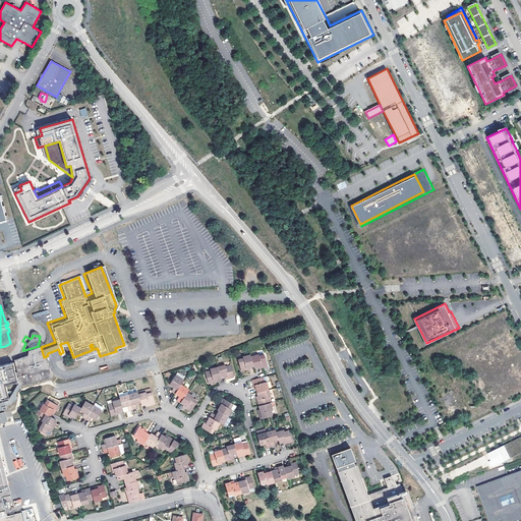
[(44,357),(41,347),(40,348),(39,346),(24,350),(26,358),(13,361),(16,373),(14,373),(12,363),(8,364),(0,365),(0,513),(1,513),(2,518),(0,518),(0,520),(23,520),(21,513),(7,517),(6,512),(9,511),(7,503),(3,504),(1,497),(10,495),(0,453),(0,425),(0,411),(6,410),(5,406),(11,404),(15,397),(15,395),(19,387),(52,379),(50,374),(44,357)]
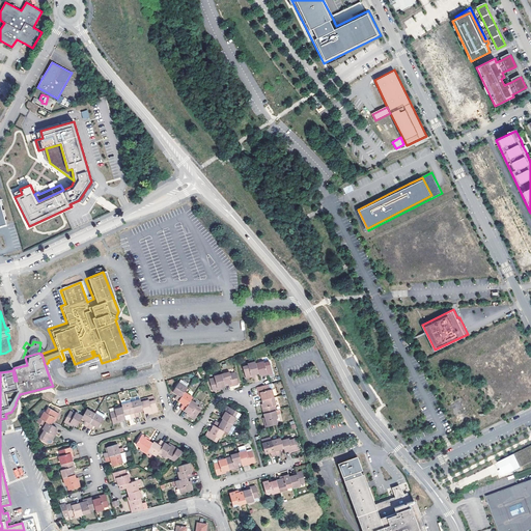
[(245,365),(248,376),(253,375),(252,373),(260,371),(260,372),(267,371),(268,373),(273,372),(270,360),(264,361),(263,360),(257,361),(256,359),(249,361),(250,363),(245,365)]
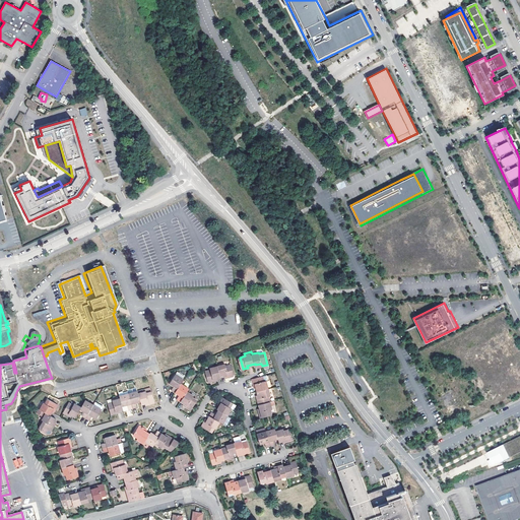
[(205,371),(208,381),(213,380),(213,378),(228,374),(229,376),(233,375),(230,365),(225,366),(224,364),(210,367),(211,370),(205,371)]
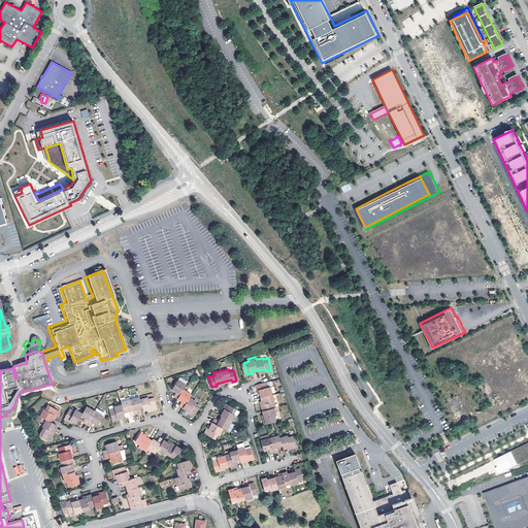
[(180,403),(186,406),(191,409),(190,411),(195,416),(201,405),(196,402),(197,400),(191,397),(193,394),(184,389),(187,384),(178,380),(173,388),(177,390),(174,395),(184,400),(180,403)]
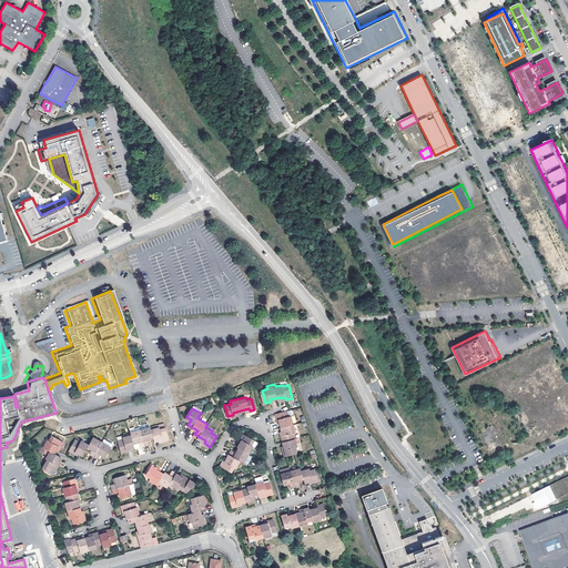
[(287,411),(276,414),(277,418),(281,417),(285,434),(282,435),(285,449),(283,449),(285,456),(297,454),(295,447),(297,446),(293,433),(296,432),(291,415),(288,415),(287,411)]
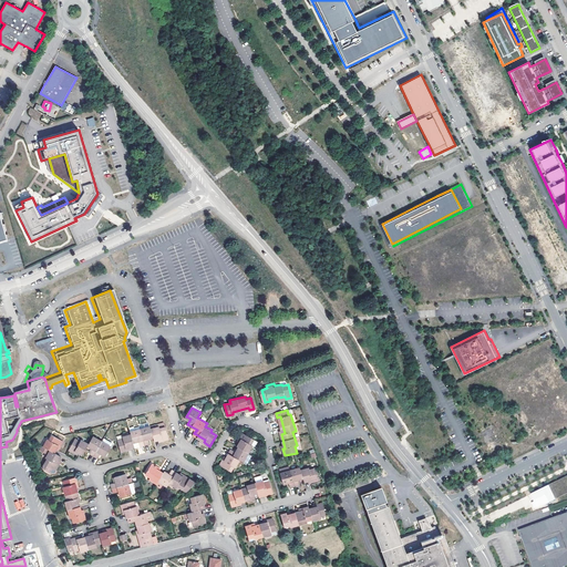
[(140,428),(141,432),(145,447),(151,445),(150,441),(154,440),(151,431),(151,428),(150,425),(140,428)]
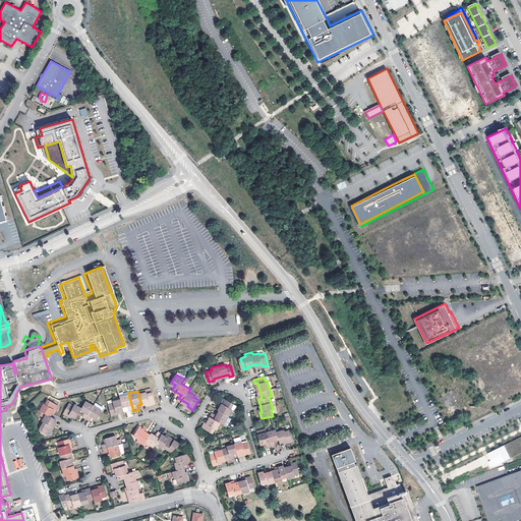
[(141,404),(141,406),(145,405),(149,404),(150,407),(156,405),(153,394),(147,395),(146,394),(138,396),(141,404)]
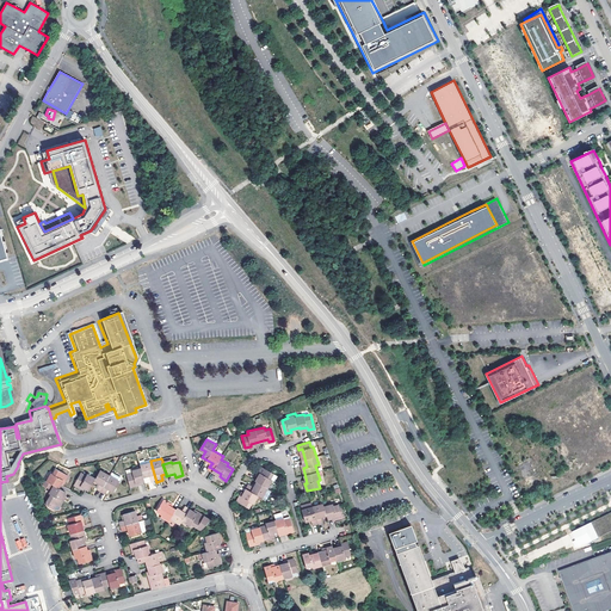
[(146,483),(146,486),(156,482),(152,466),(141,468),(142,470),(146,483)]
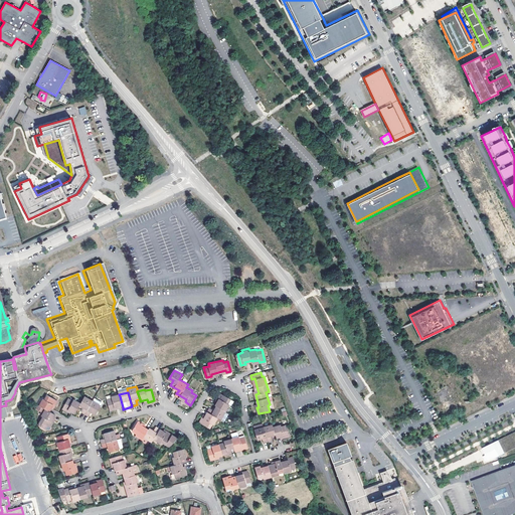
[(230,398),(221,393),(218,397),(220,398),(216,405),(217,405),(215,410),(210,407),(204,417),(203,416),(200,421),(210,427),(212,422),(214,423),(217,416),(220,418),(224,411),(229,403),(228,403),(230,398)]
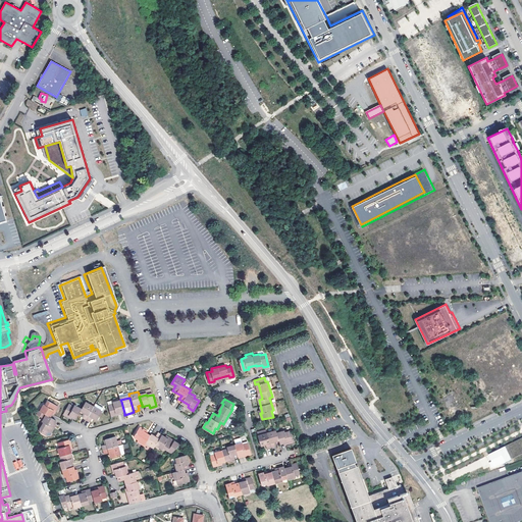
[(108,407),(112,418),(117,417),(117,415),(124,413),(121,402),(114,404),(114,406),(108,407)]
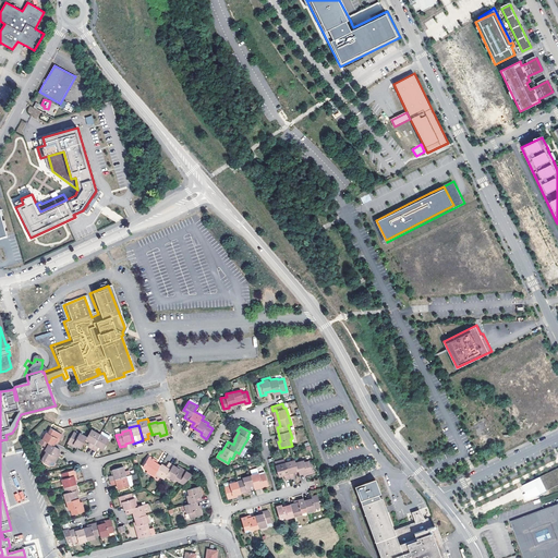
[(46,435),(43,441),(49,445),(53,448),(57,440),(60,441),(63,437),(51,431),(48,436),(46,435)]
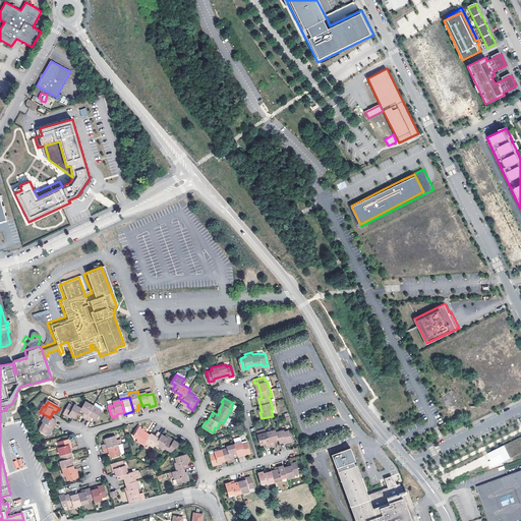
[(81,409),(80,411),(85,413),(83,418),(91,422),(93,417),(97,419),(102,411),(94,407),(85,402),(81,409)]
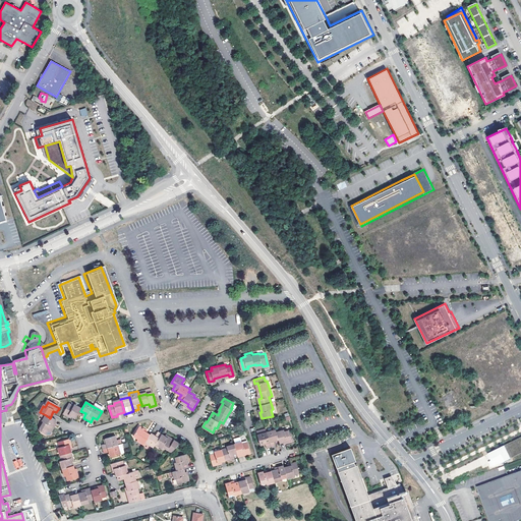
[(69,405),(63,415),(68,418),(70,415),(76,419),(80,411),(81,409),(75,406),(74,407),(69,405)]
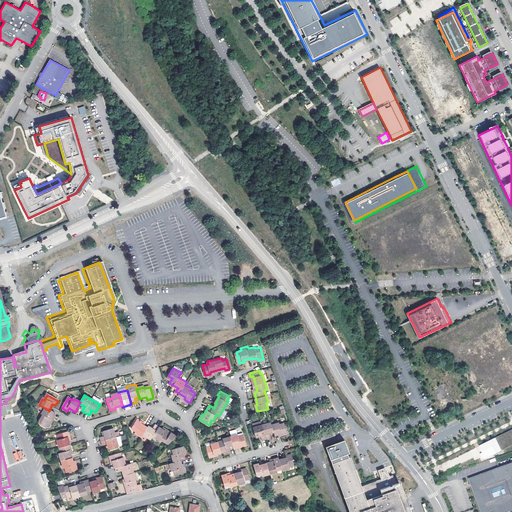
[(49,411),(45,408),(41,415),(43,416),(40,423),(39,426),(46,429),(50,428),(51,426),(53,422),(51,421),(55,414),(49,411)]
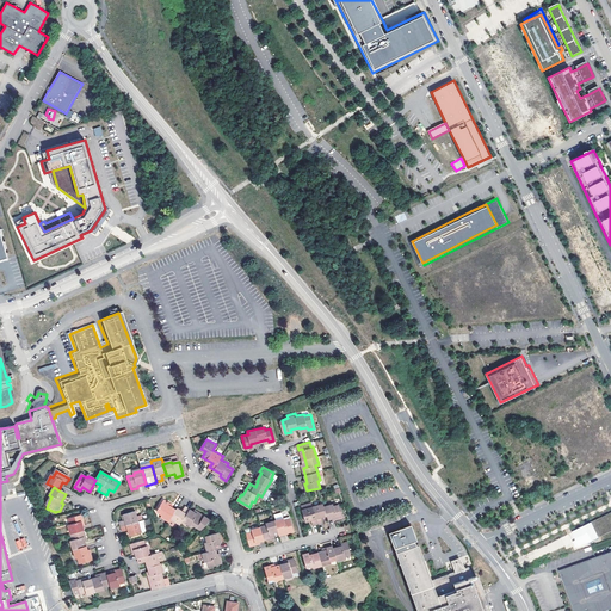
[(166,499),(159,510),(165,512),(162,516),(180,526),(184,520),(192,525),(193,523),(199,526),(205,516),(199,512),(198,514),(186,507),(184,512),(170,504),(171,503),(166,499)]
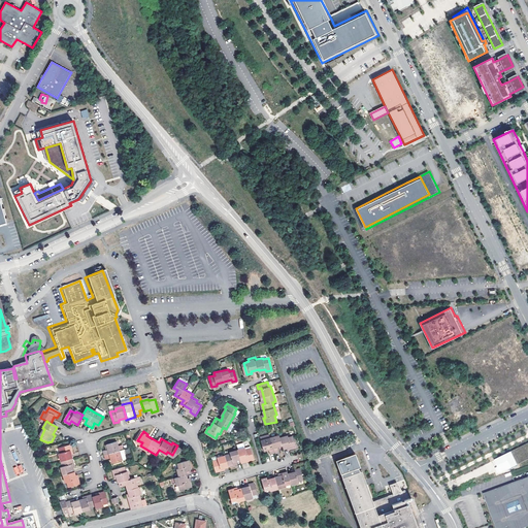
[(262,441),(265,451),(270,450),(271,453),(279,451),(278,448),(284,446),(285,449),(288,448),(289,450),(297,447),(294,436),(289,437),(289,436),(282,438),(281,436),(262,441)]
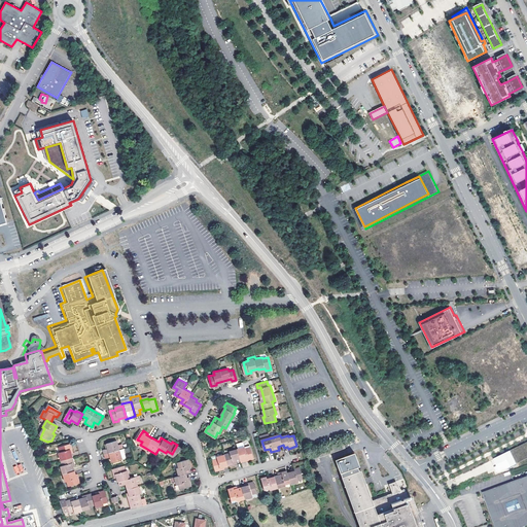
[(526,440),(505,450),(513,465),(517,463),(511,451),(526,442),(526,440)]
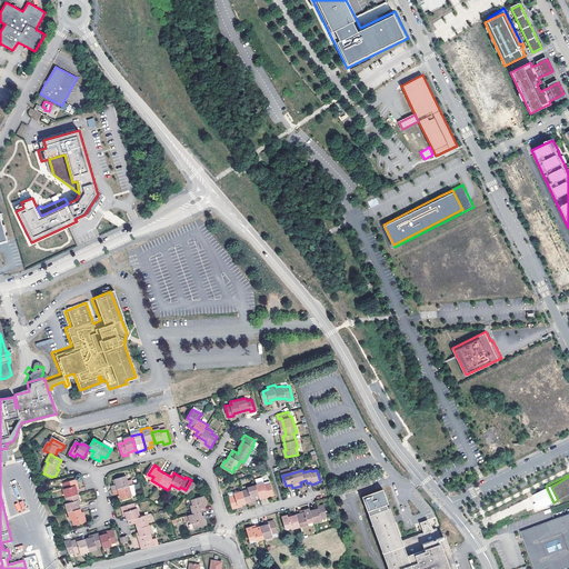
[(120,485),(115,486),(117,495),(122,492),(125,498),(133,496),(131,486),(129,476),(119,479),(120,485)]
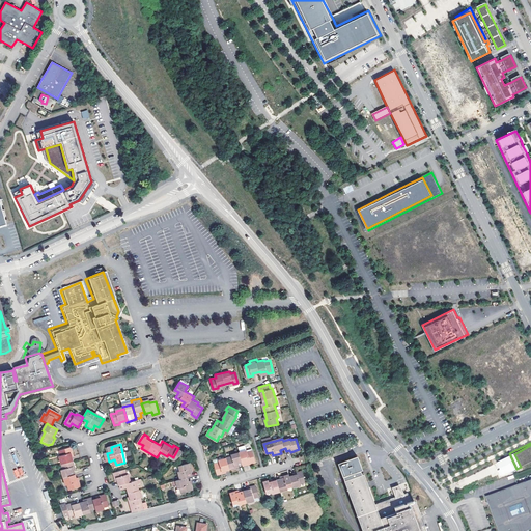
[(319,453),(322,460),(347,451),(345,445),(337,447),(337,446),(333,447),(334,449),(319,453)]
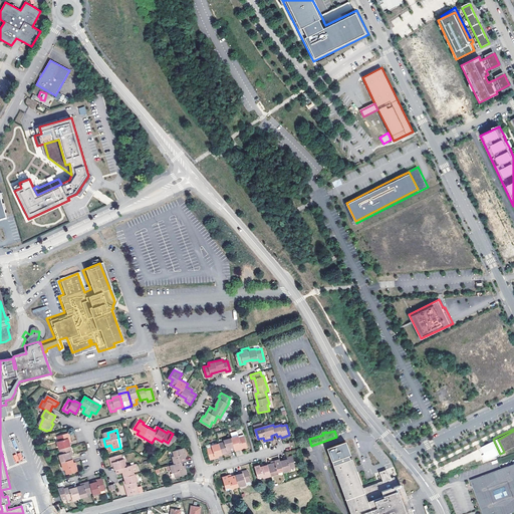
[(513,431),(498,440),(504,452),(513,447),(513,431)]
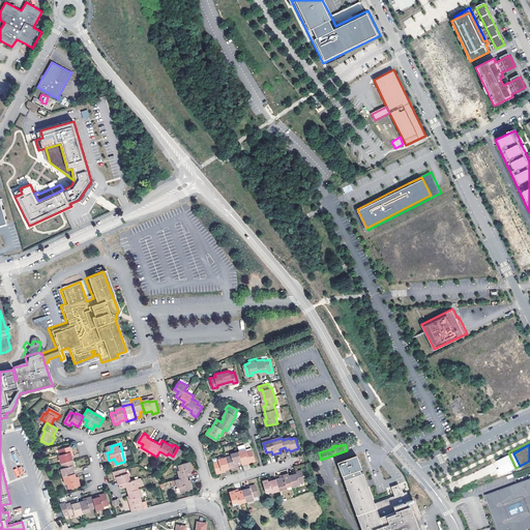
[(71,447),(60,450),(61,457),(60,457),(63,469),(61,470),(66,486),(68,484),(69,489),(80,486),(79,481),(77,482),(72,467),(75,466),(70,453),(74,452),(71,447)]
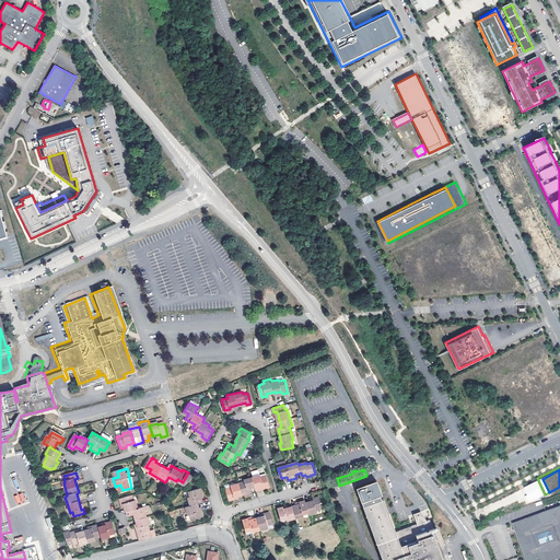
[(225,485),(230,501),(240,498),(238,496),(248,492),(248,490),(256,488),(260,487),(260,489),(270,486),(267,475),(261,476),(260,474),(245,478),(245,481),(231,486),(231,483),(225,485)]
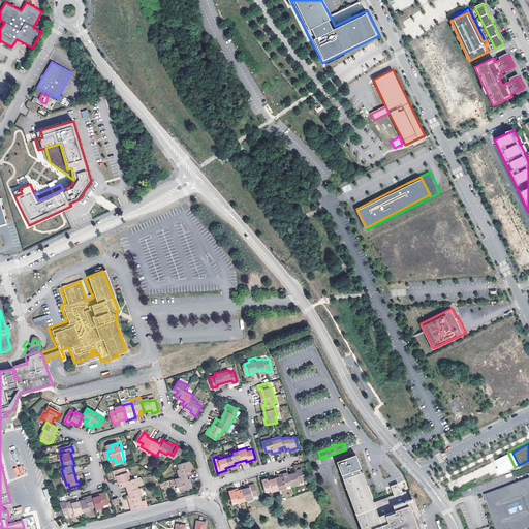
[(343,478),(361,528),(422,528),(412,503),(405,491),(403,492),(394,495),(373,502),(363,471),(361,472),(359,468),(361,467),(355,454),(337,461),(341,474),(342,473),(344,477),(343,478)]
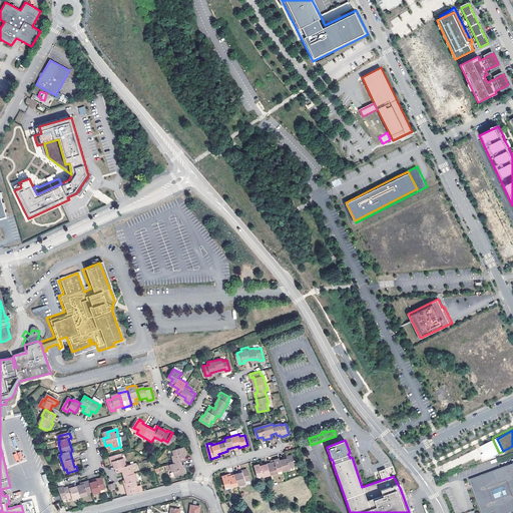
[(183,453),(186,452),(185,447),(173,450),(174,451),(172,452),(175,464),(167,466),(168,470),(172,469),(173,472),(175,471),(176,476),(186,473),(185,468),(183,469),(181,462),(186,461),(183,453)]
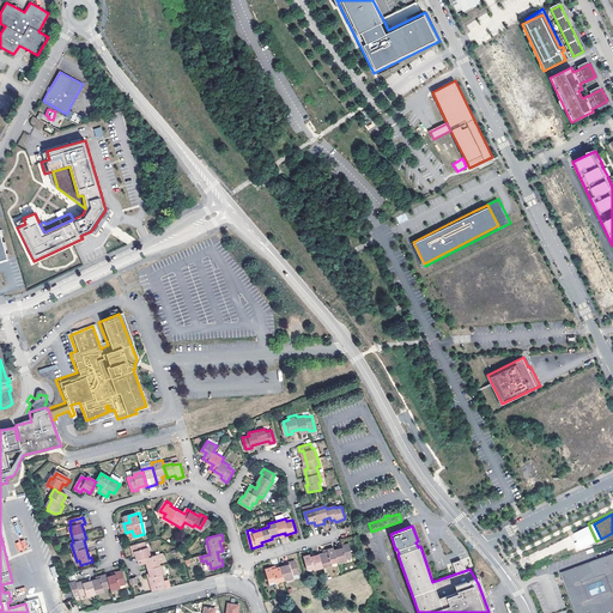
[(25,540),(16,542),(18,552),(28,550),(25,540)]
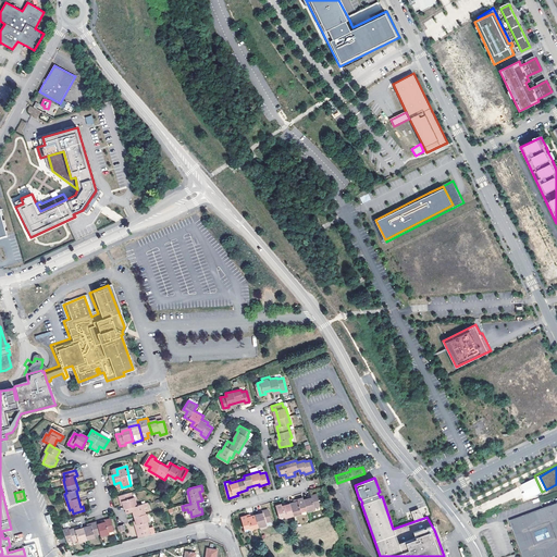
[(139,525),(136,527),(139,537),(151,534),(149,528),(148,523),(150,522),(148,515),(147,515),(144,505),(138,506),(136,498),(134,498),(133,493),(121,496),(122,503),(124,502),(126,510),(130,509),(131,514),(135,512),(139,525)]
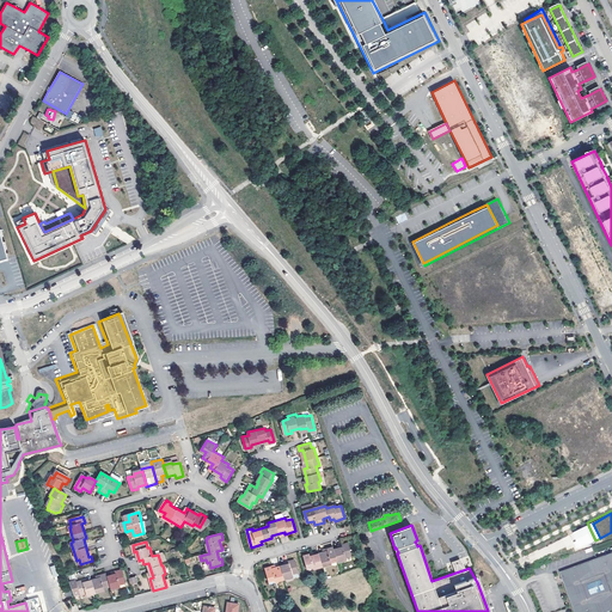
[(312,554),(305,556),(307,568),(314,565),(316,569),(334,564),(332,561),(338,560),(338,562),(347,560),(346,558),(353,556),(349,543),(342,545),(343,548),(335,549),(335,548),(329,549),(330,551),(312,556),(312,554)]
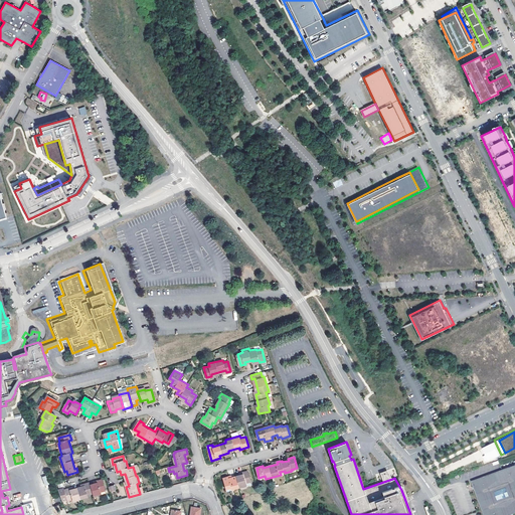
[(514,464),(471,481),(483,514),(508,514),(510,514),(512,514),(514,512),(514,464)]
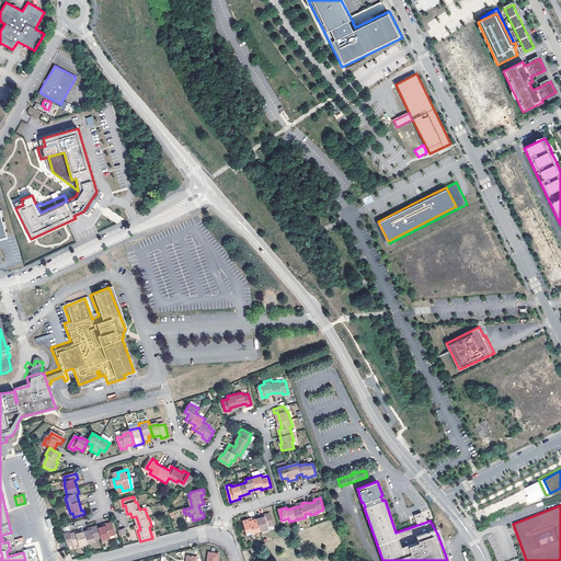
[(422,512),(414,515),(418,525),(427,522),(422,512)]
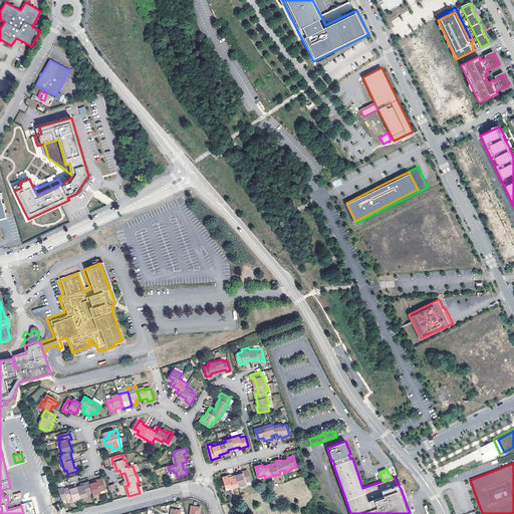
[(228,476),(223,477),(226,488),(231,486),(232,488),(246,484),(246,485),(251,483),(248,470),(243,471),(244,473),(229,478),(228,476)]
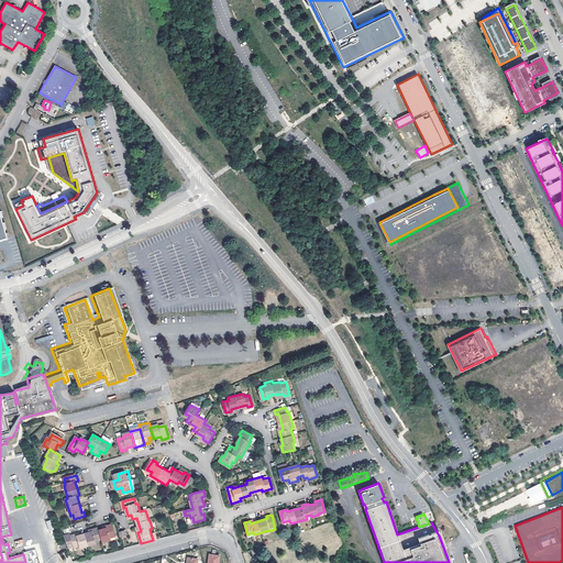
[(65,536),(64,536),(68,548),(75,545),(76,548),(81,545),(81,548),(97,543),(96,541),(102,540),(102,542),(110,540),(110,539),(116,538),(112,525),(107,526),(107,528),(99,530),(99,528),(92,530),(94,532),(78,537),(77,534),(72,536),(69,528),(63,530),(65,536)]
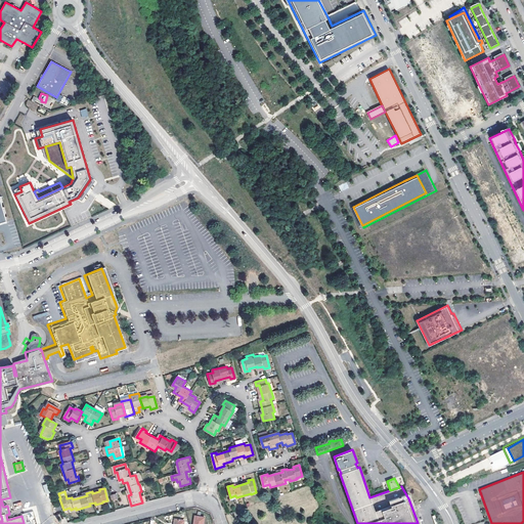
[(195,515),(193,523),(203,523),(205,517),(195,515)]
